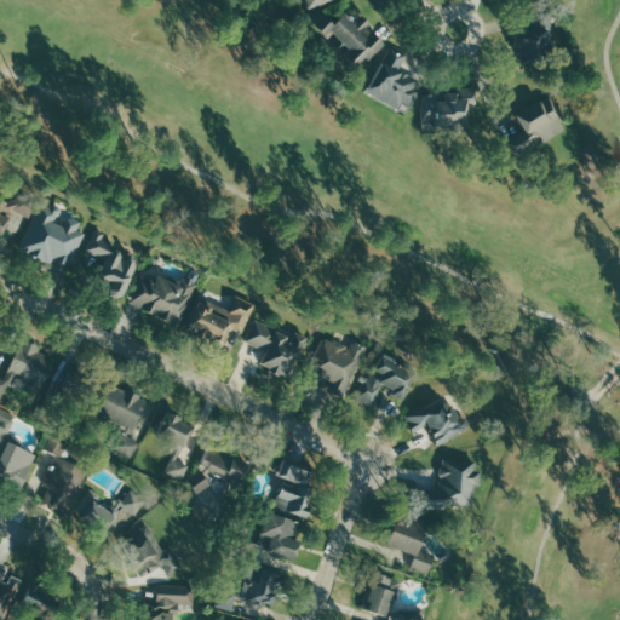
[(351,70),(382,49),(360,17),(352,23),(344,11),(321,28),(351,70)]
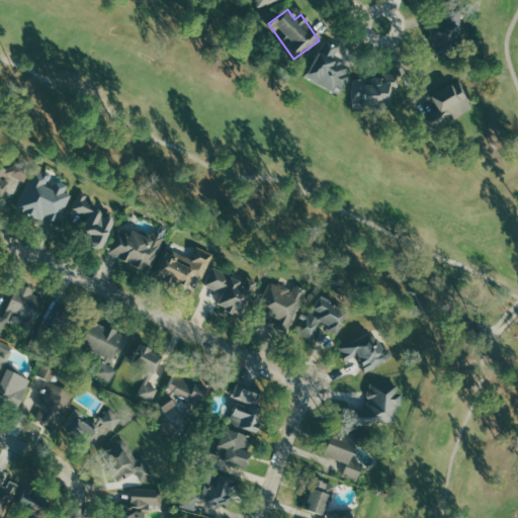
[(432,55),(455,55),(455,26),(432,26),(432,55)]
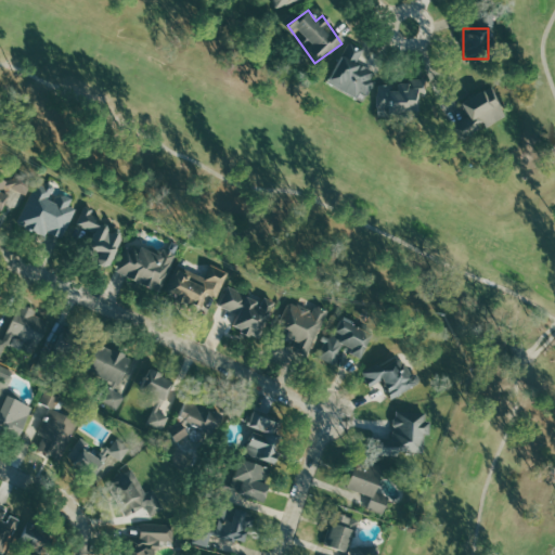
[(361,51),(347,43),(325,84),(361,102),(375,75),(355,64),(361,51)]
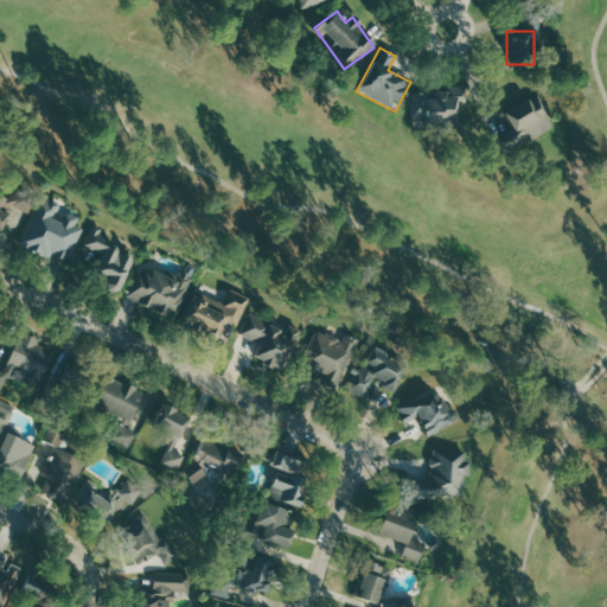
[(458,88),(433,88),(433,95),(413,95),(411,127),(457,127),(458,88)]
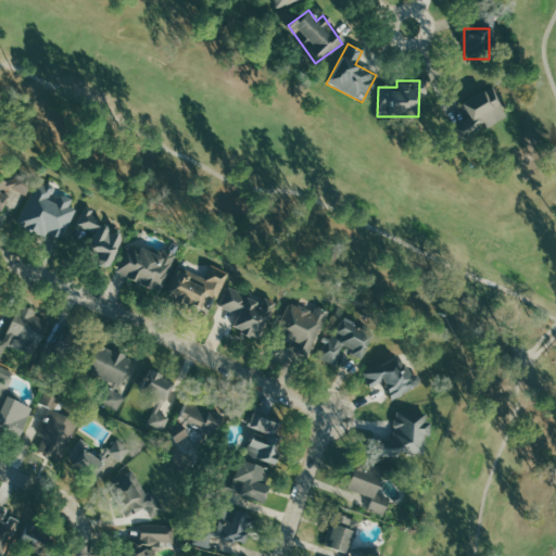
[(459,140),(478,131),(474,121),(501,109),(492,88),(460,102),(468,119),(453,126),(459,140)]
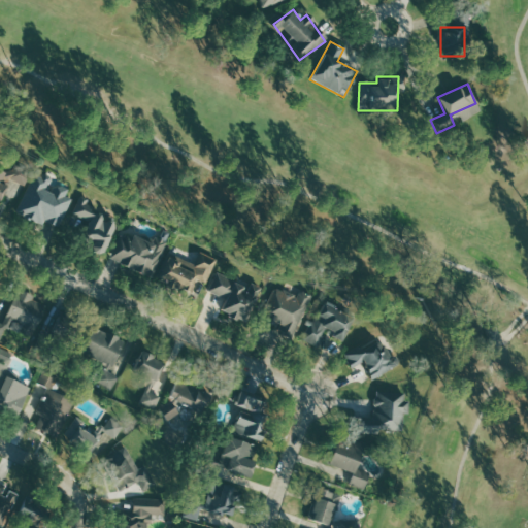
[(0,201),(6,179),(25,186),(29,173),(0,164),(0,201)]
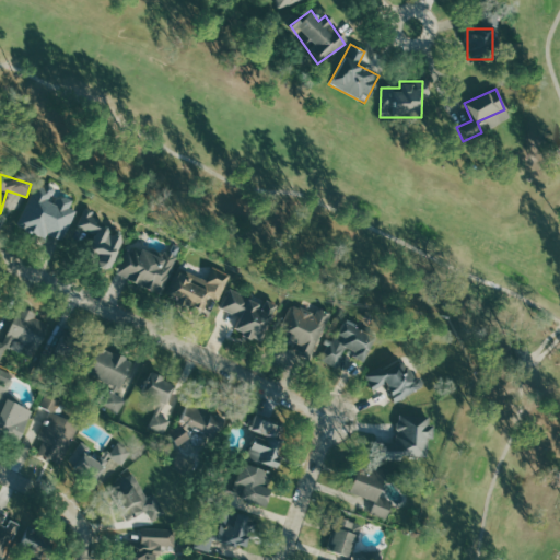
[(77,205),(54,194),(55,193),(35,184),(16,225),(59,245),(77,205)]
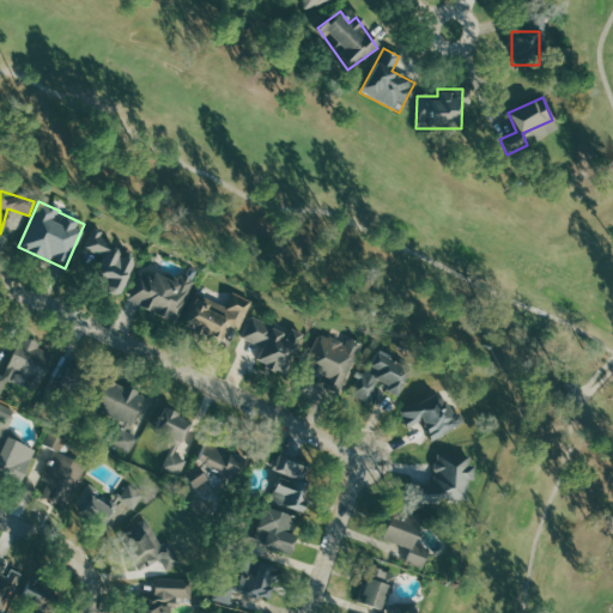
[(90,284),(119,297),(137,255),(90,235),(84,249),(102,258),(90,284)]
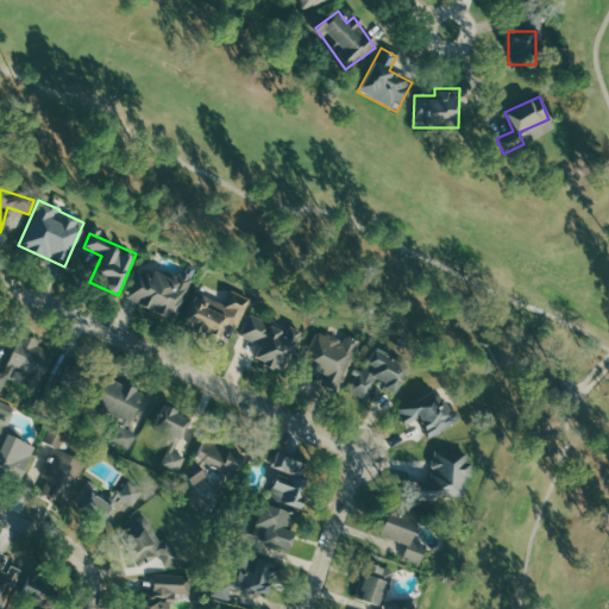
[(138,267),(126,302),(176,319),(188,283),(138,267)]
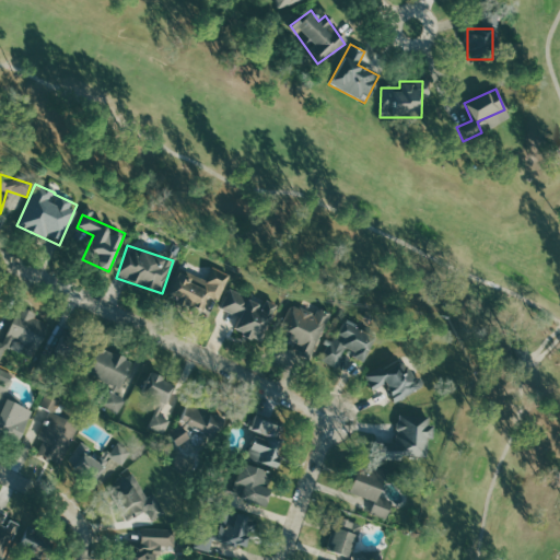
[(178,268),(165,295),(200,313),(206,301),(214,305),(229,277),(211,267),(203,281),(178,268)]
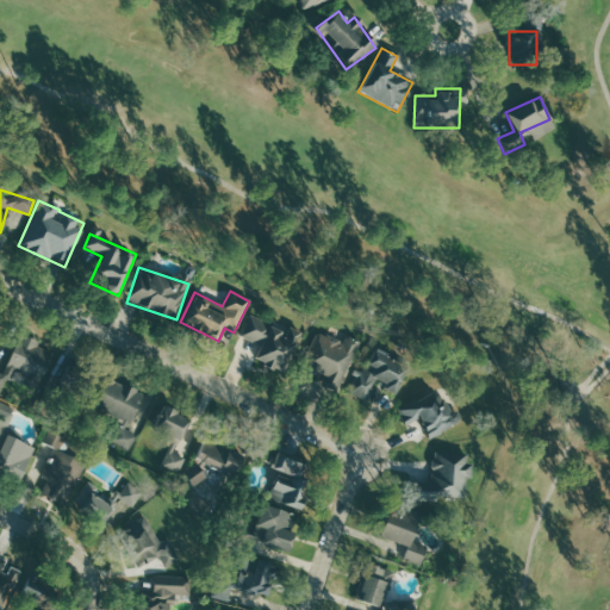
[(298,332),(287,328),(286,331),(248,316),(240,338),(259,346),(253,362),(282,374),(298,332)]
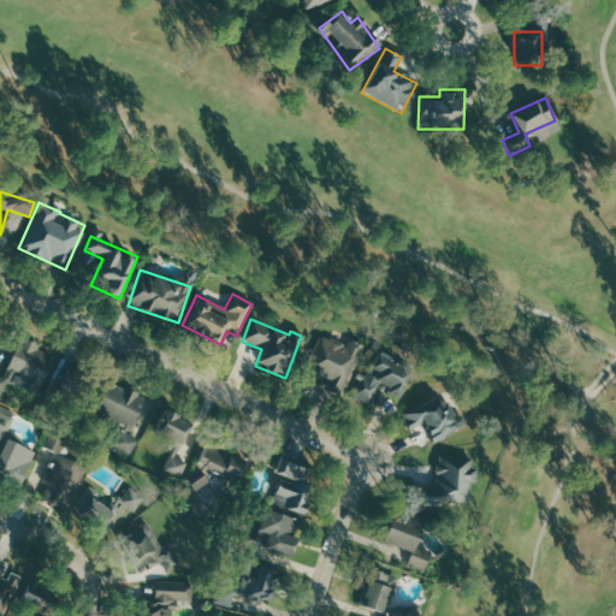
[(302,373),(341,391),(363,345),(349,339),(344,348),(320,336),(302,373)]
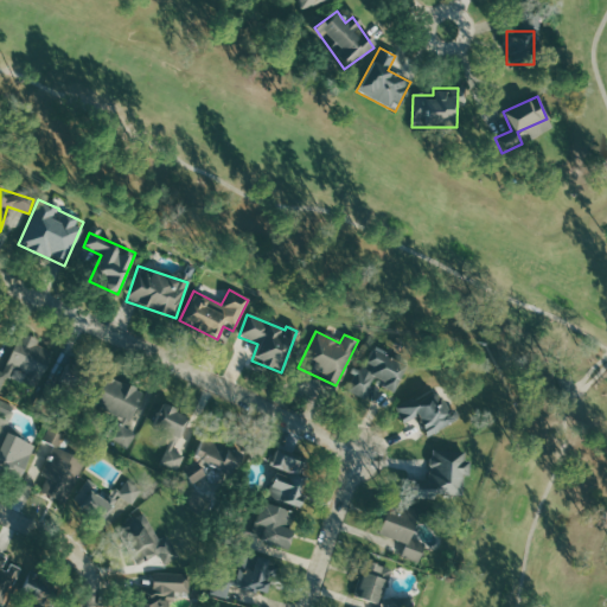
[(36,390),(52,349),(14,333),(0,369),(0,383),(4,376),(36,390)]
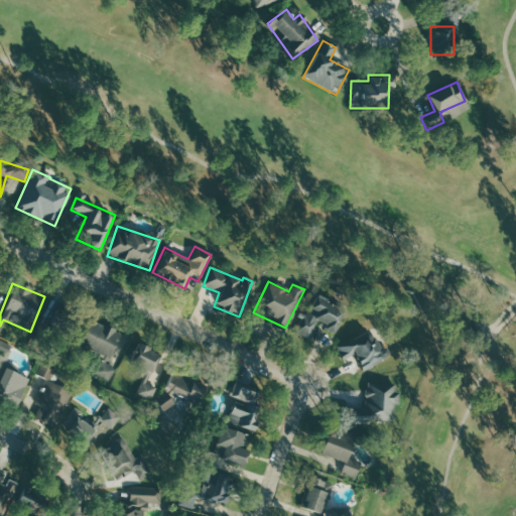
[(294,333),(307,340),(316,325),(333,334),(345,311),(315,295),(294,333)]
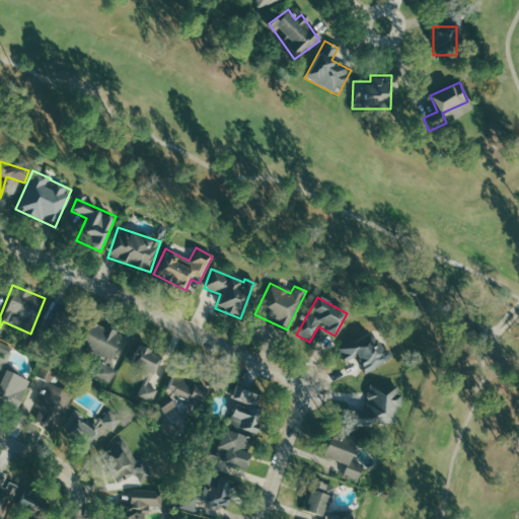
[(75,342),(83,320),(56,310),(48,331),(75,342)]
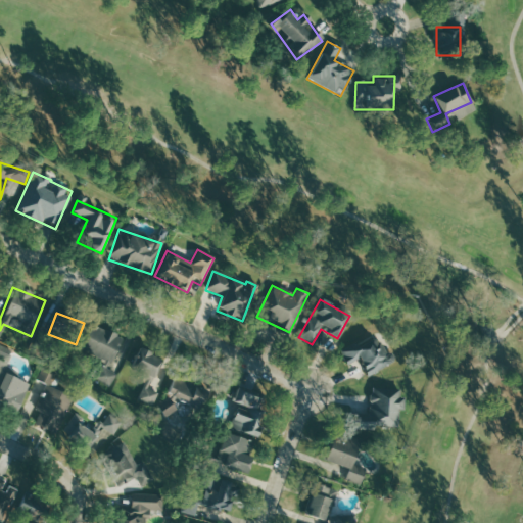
[(81,350),(103,360),(95,380),(111,386),(116,373),(108,369),(122,337),(92,324),(81,350)]
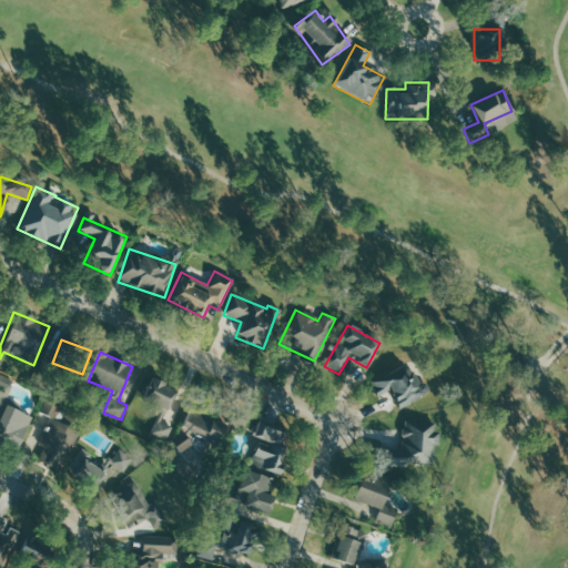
[(428,393),(423,382),(414,386),(403,365),(368,383),(376,397),(389,391),(398,408),(428,393)]
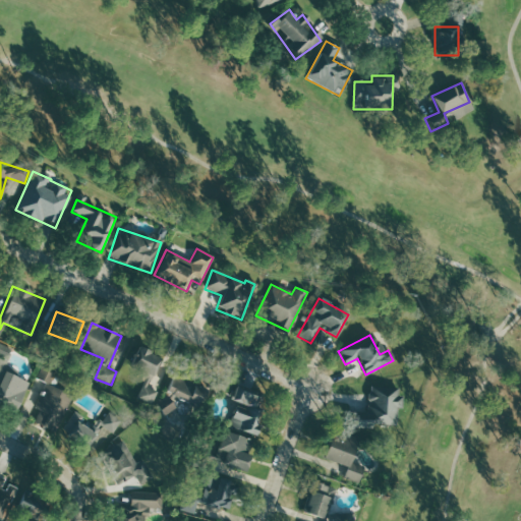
[(161,357),(137,348),(125,380),(140,386),(135,399),(151,405),(157,390),(150,387),(161,357)]
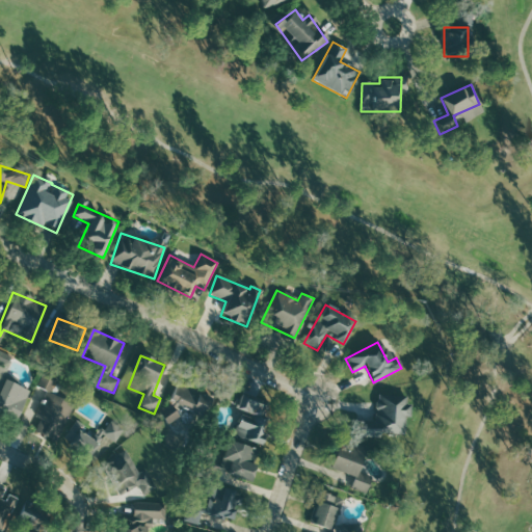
[(57,379),(44,375),(40,387),(52,392),(57,379)]
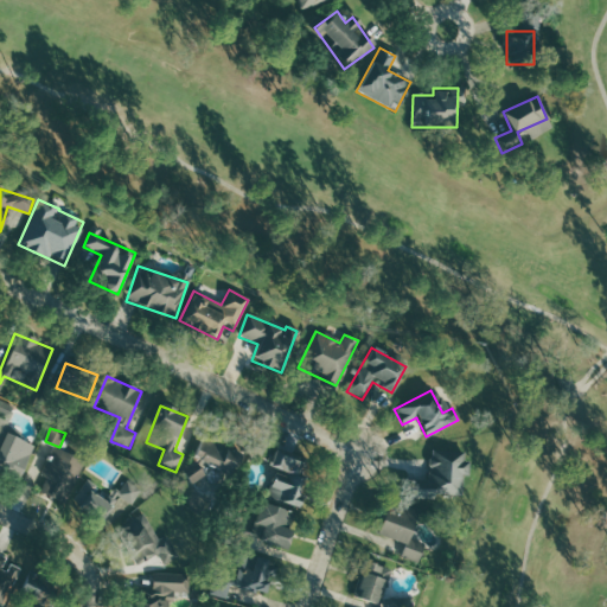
[(0,471),(17,479),(32,446),(0,430),(0,471)]
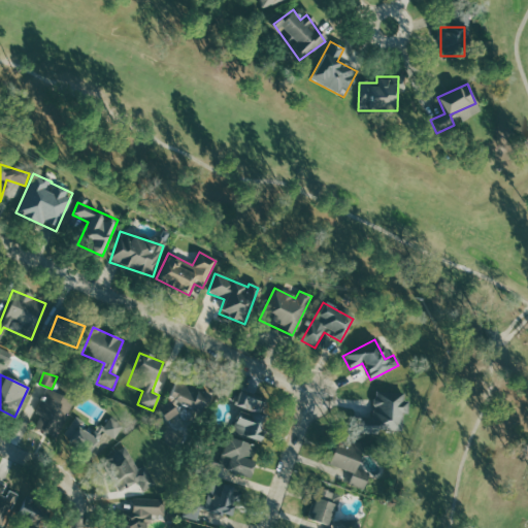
[(208,395),(176,380),(159,416),(169,421),(176,405),(198,416),(208,395)]
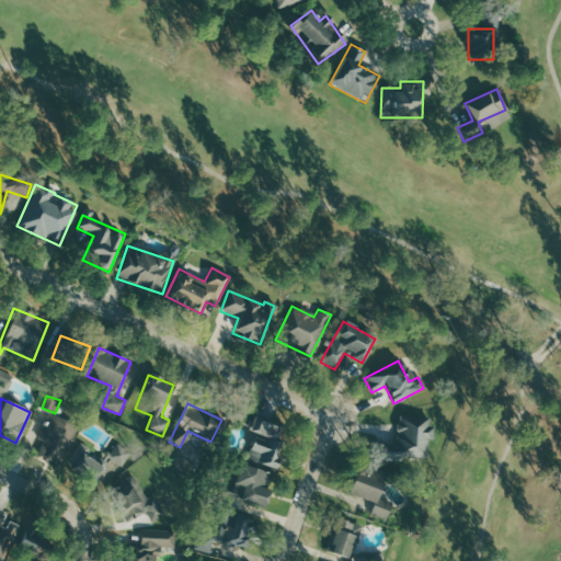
[(76,425),(49,414),(33,455),(59,466),(76,425)]
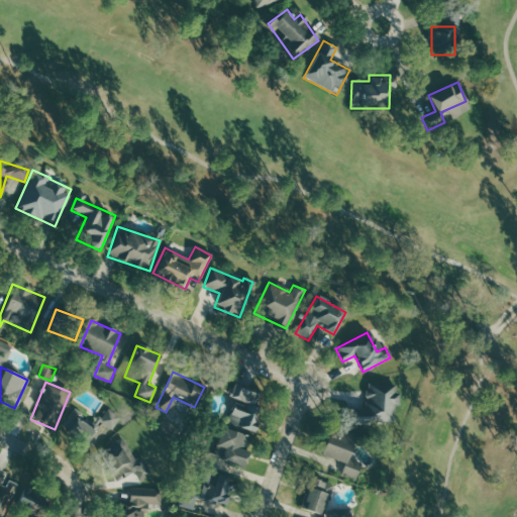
[(250,431),(265,396),(235,385),(222,420),(250,431)]
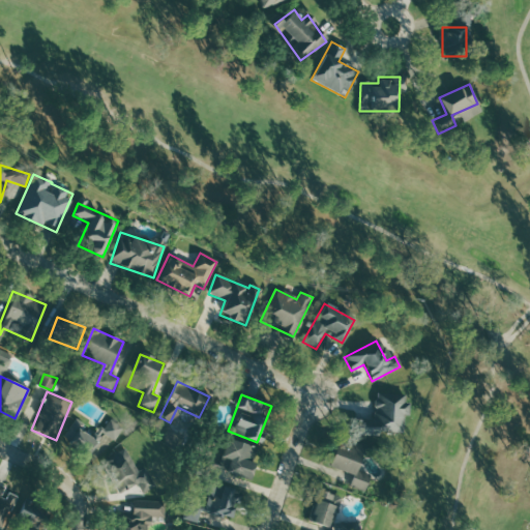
[(405,394),(375,394),(374,420),(353,419),(353,435),(404,436),(405,394)]
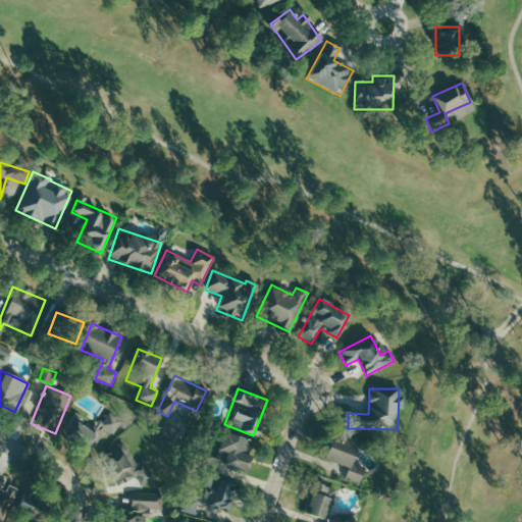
[(100,426),(112,433),(119,422),(107,415),(100,426)]
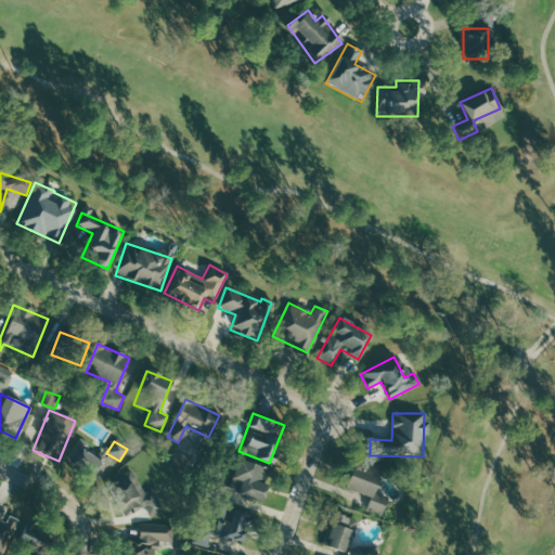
[(89,479),(102,464),(81,447),(68,462),(89,479)]
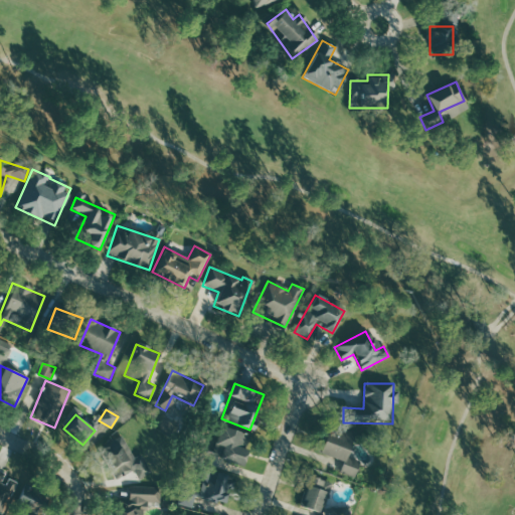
[(222,425),(212,458),(241,467),(252,436),(222,425)]
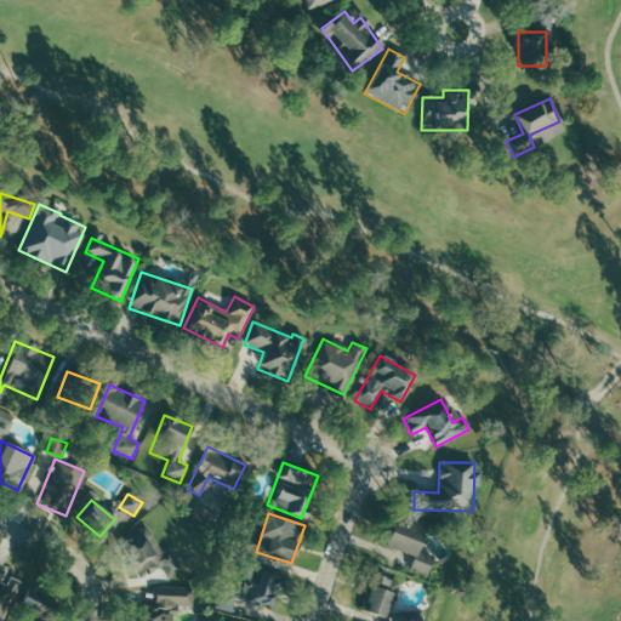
[(383,548),(406,556),(403,568),(426,575),(431,557),(416,552),(425,523),(394,513),(383,548)]
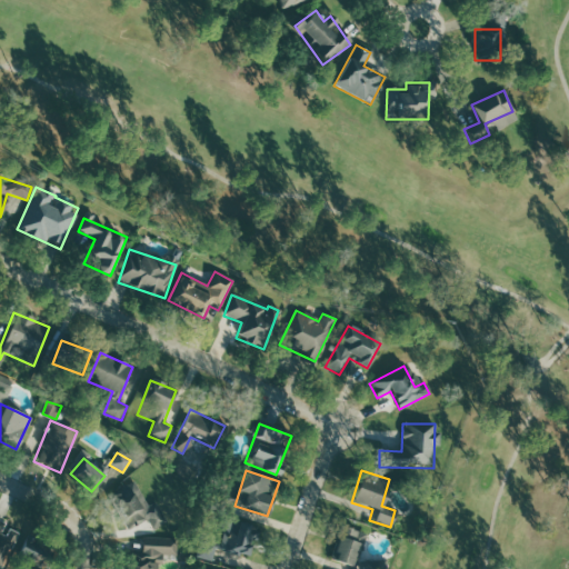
[(151,530),(166,522),(156,502),(147,507),(135,482),(109,496),(126,530),(147,520),(151,530)]
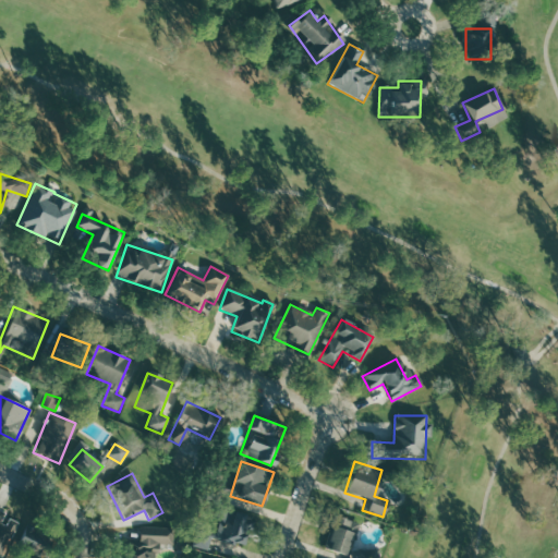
[(196,541),(242,553),(251,518),(205,506),(196,541)]
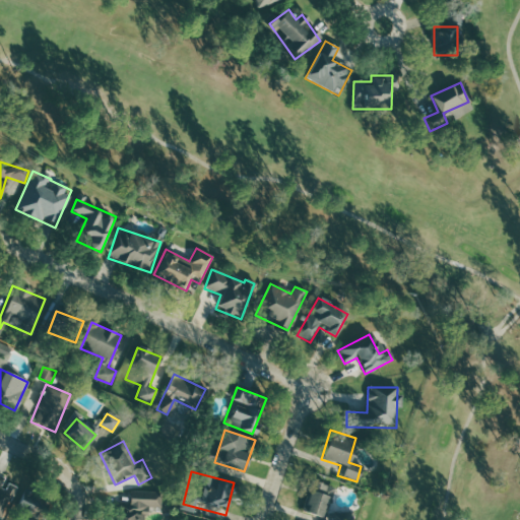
[(5,479),(0,476),(0,517),(12,490),(2,485),(5,479)]
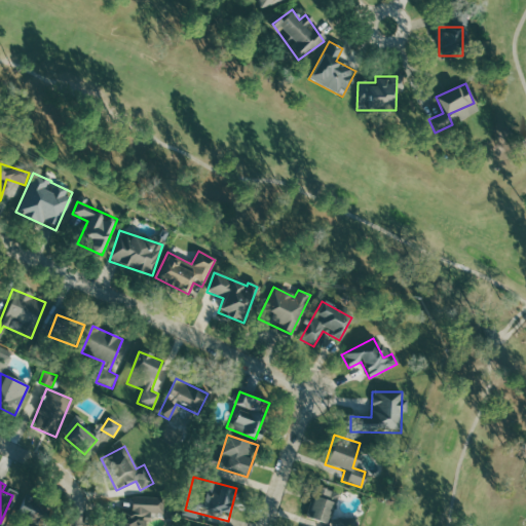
[(328,525),(338,494),(313,487),(304,518),(328,525)]
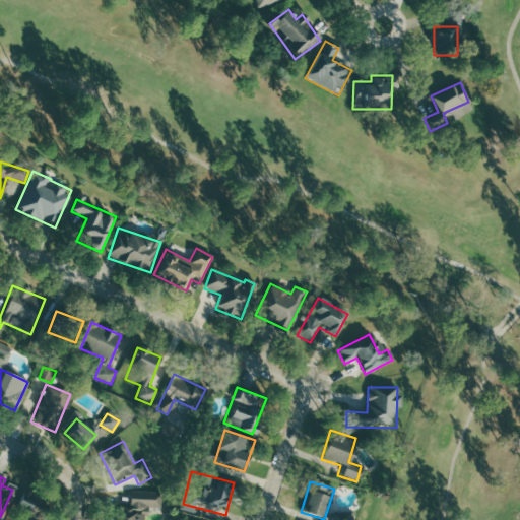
[(144,519),(145,507),(160,509),(161,493),(130,491),(129,505),(114,504),(112,519),(144,519)]
